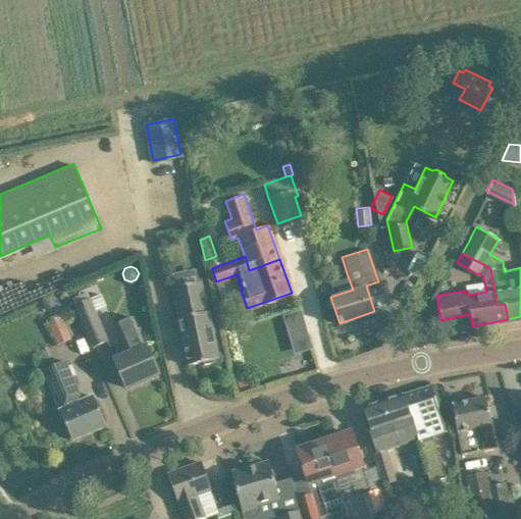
[(179,316),(177,316),(188,363),(203,360),(203,363),(215,360),(214,357),(217,357),(207,310),(205,311),(199,280),(173,286),(179,316)]
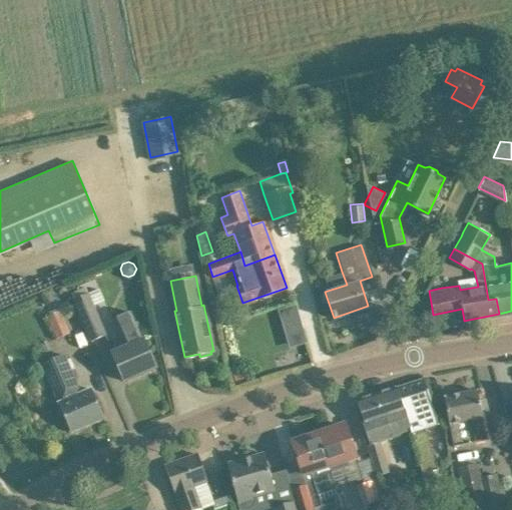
[(84,286),(70,292),(90,340),(104,334),(84,286)]
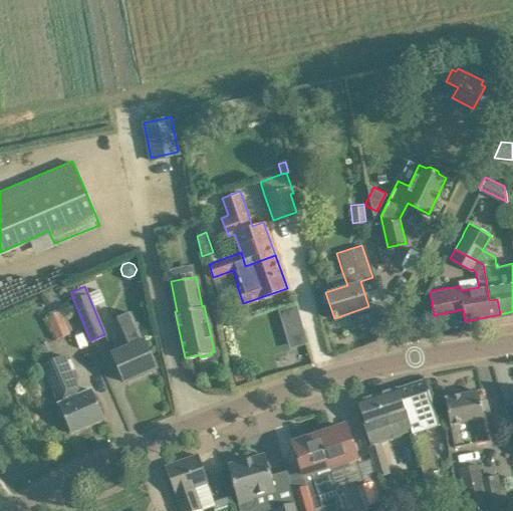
[(296,307),(279,312),(285,333),(302,328),(296,307)]
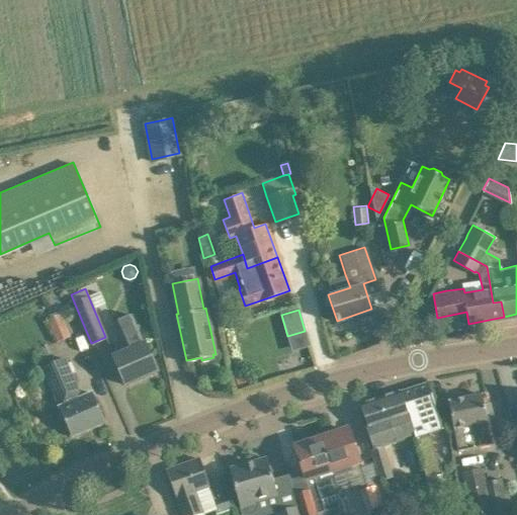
[(47,318),(56,340),(69,336),(59,312),(47,318)]
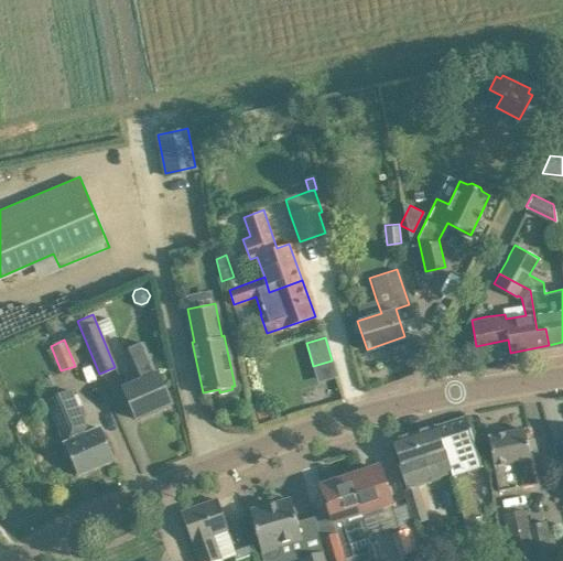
[(123,387),(127,396),(136,417),(170,402),(142,341),(125,349),(130,362),(131,360),(140,379),(123,387)]
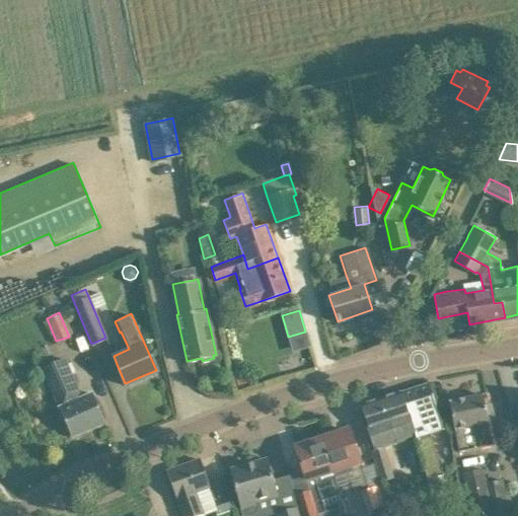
[(231,369),(235,383),(246,380),(242,366),(231,369)]
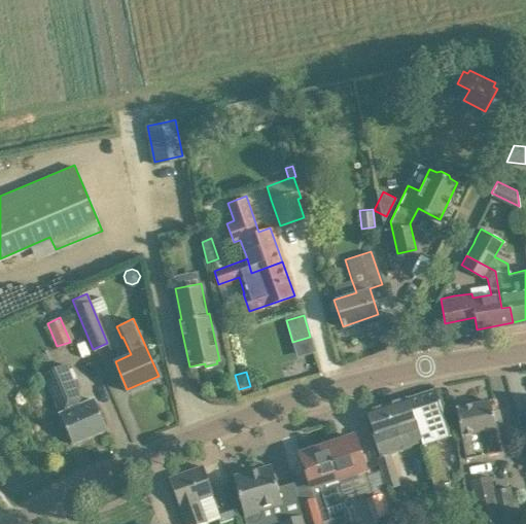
[(72,442),(106,427),(94,397),(93,397),(84,378),(51,392),(53,394),(37,402),(44,418),(38,421),(46,440),(67,431),(72,442)]
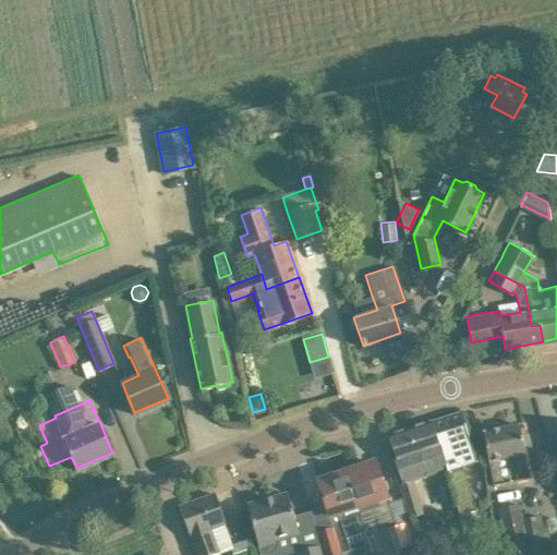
[(430,419),(445,467),(455,498),(456,502),(469,497),(460,466),(474,461),(464,431),(467,430),(460,409),(430,419)]
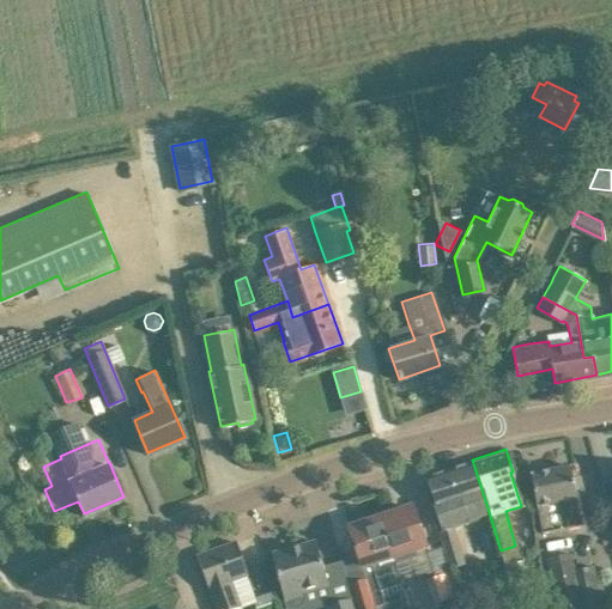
[(424,475),(434,505),(431,506),(450,565),(462,561),(450,525),(489,512),(472,460),(424,475)]
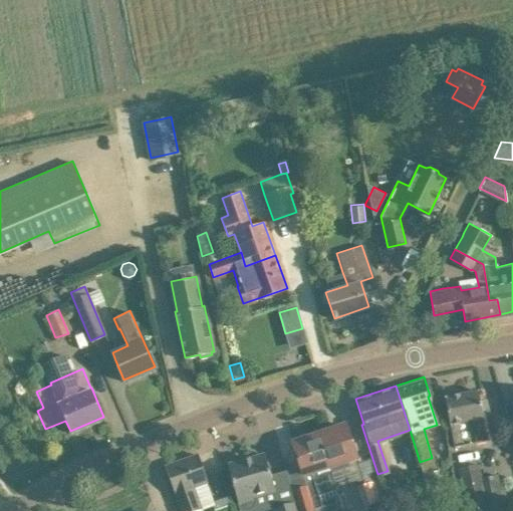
[(444,395),(450,424),(454,446),(464,443),(488,438),(481,409),(487,407),(485,398),(480,400),(477,388),(444,395)]
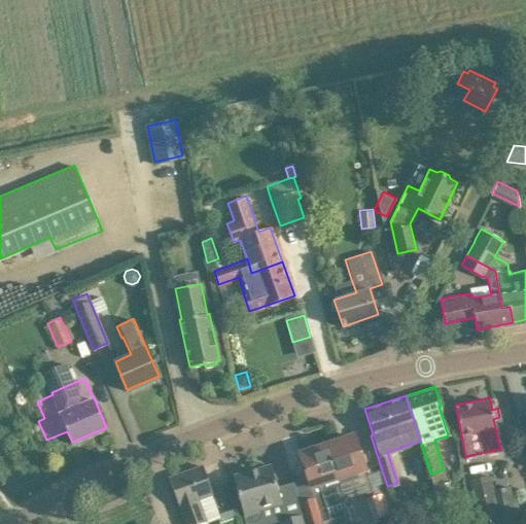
[(354,434),(326,444),(338,476),(364,466),(354,434)]
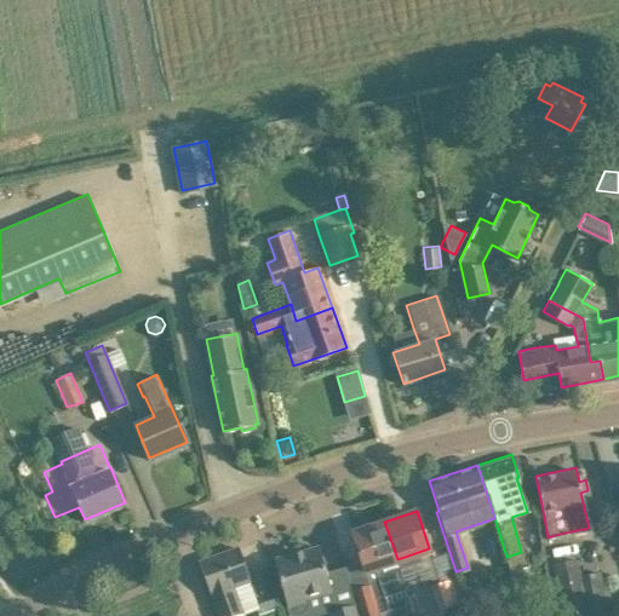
[(351,589),(356,603),(359,615),(378,615),(377,609),(387,606),(383,594),(405,587),(397,559),(384,522),(353,533),(370,583),(351,589)]
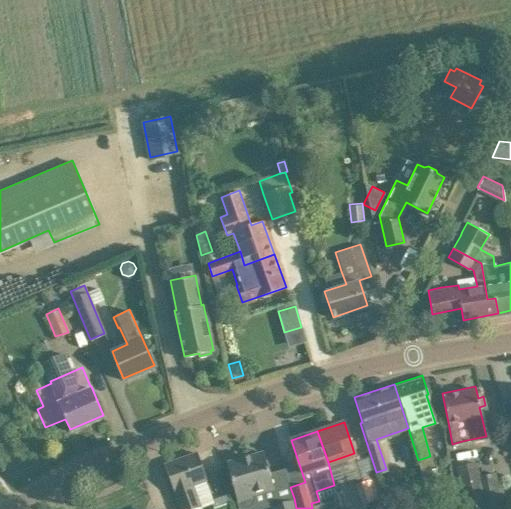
[(226,461),(231,480),(236,497),(238,503),(240,506),(245,506),(248,505),(251,503),(253,499),(253,497),(252,493),(273,487),(263,450),(226,461)]
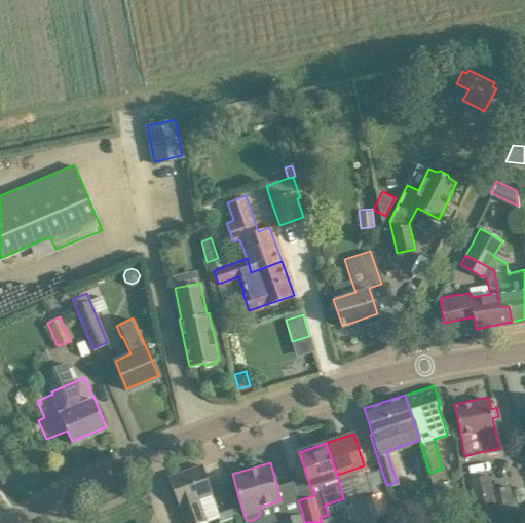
[(213,491),(209,482),(201,463),(169,476),(179,503),(185,522),(195,522),(207,519),(198,496),(213,491)]
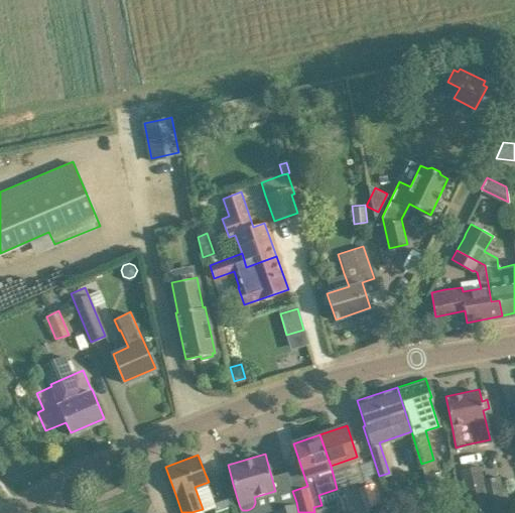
[(459,469),(469,512),(507,512),(499,476),(483,479),(480,465),(459,469)]
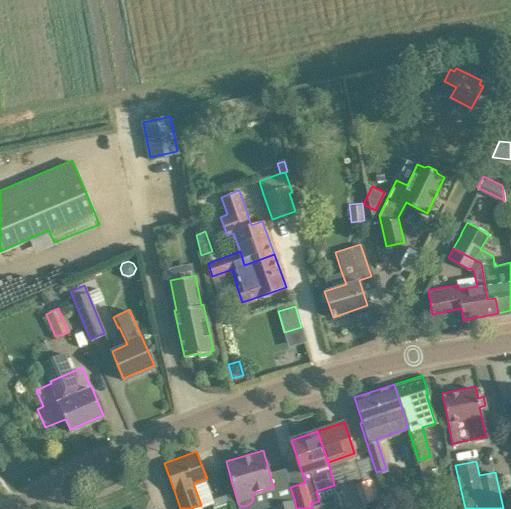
[(383,508),(374,477),(357,482),(366,508),(383,508)]
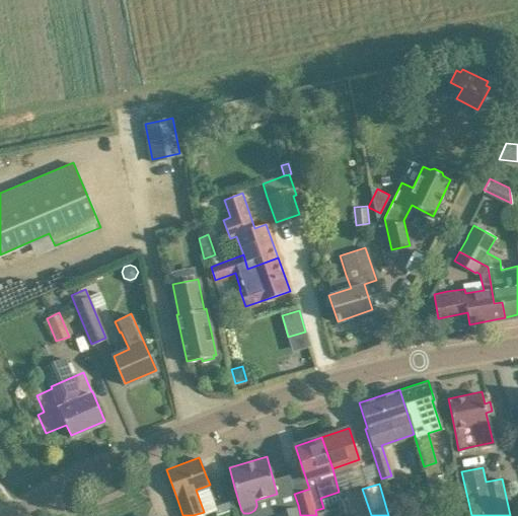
[(300,515),(298,505),(274,512),(275,515),(300,515)]
